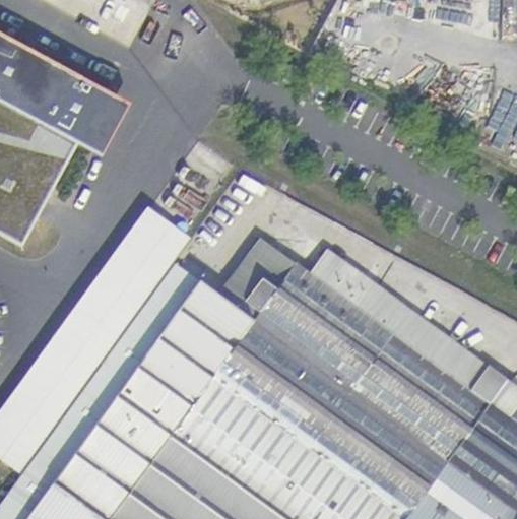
[(0,235),(21,247),(109,90),(0,30),(0,235)]
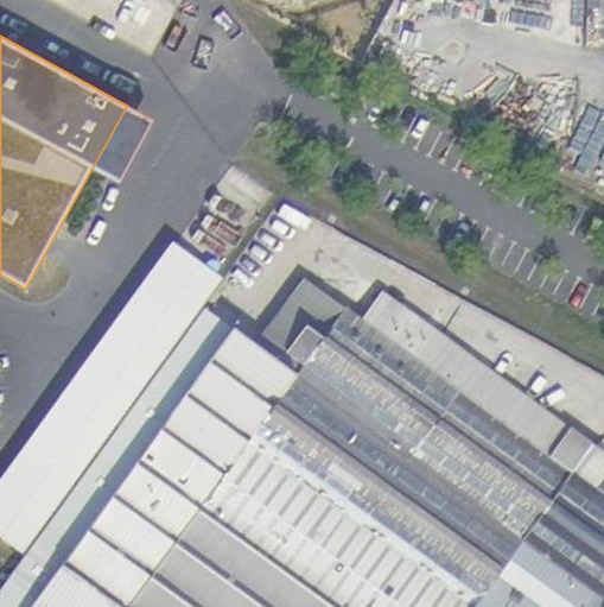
[(456,93),(481,75),(471,62),(446,80),(456,93)]
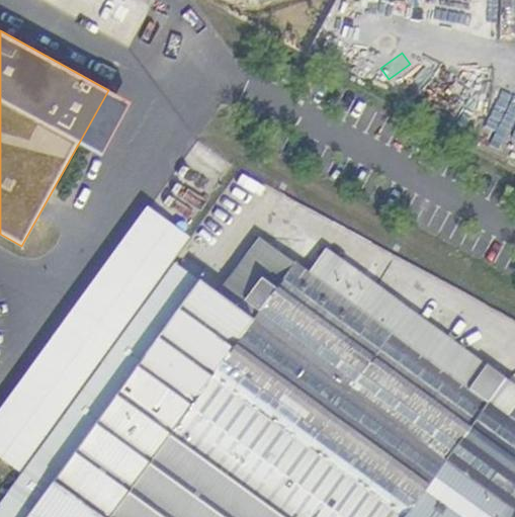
[(191,234),(148,201),(0,405),(0,455),(22,470),(191,234)]
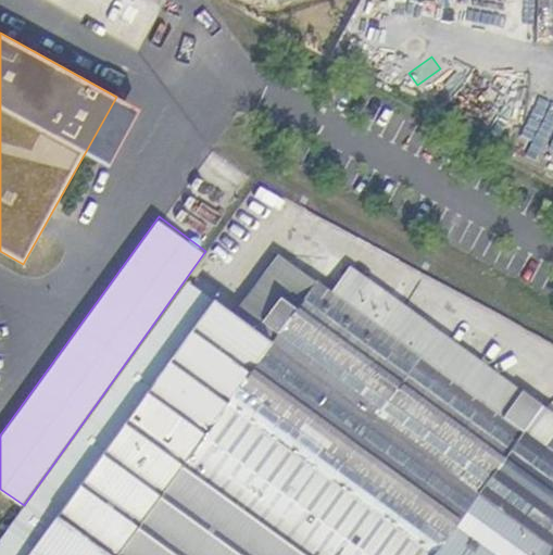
[(552,449),(527,430),(544,406),(305,234),(294,232),(242,305),(221,290),(33,554),(552,554),(552,449)]
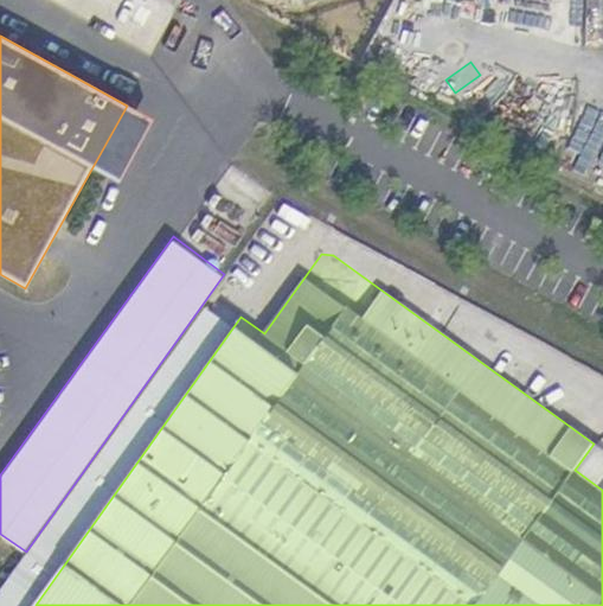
[(602,451),(594,444),(575,470),(602,490),(602,451)]
